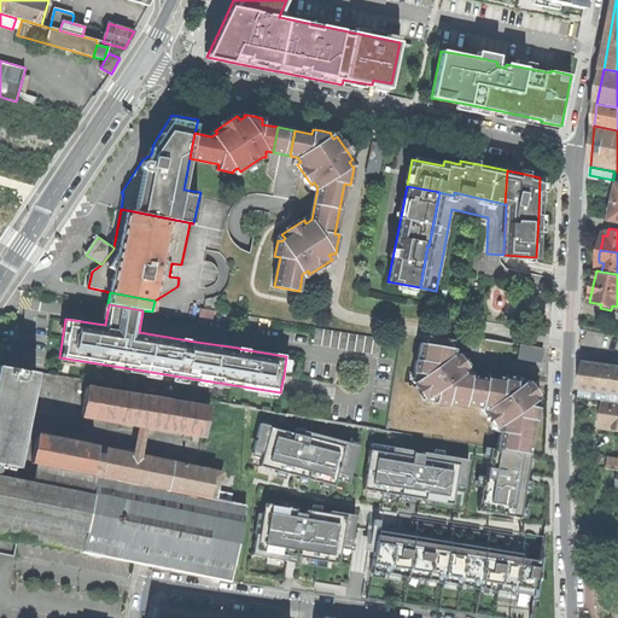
[(200,320),(214,321),(215,312),(202,310),(200,320)]
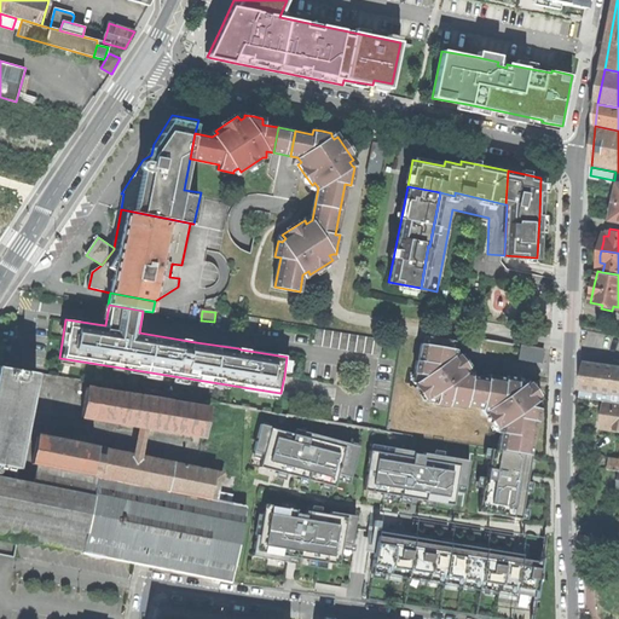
[(383,339),(317,329),(314,345),(381,356),(383,339)]
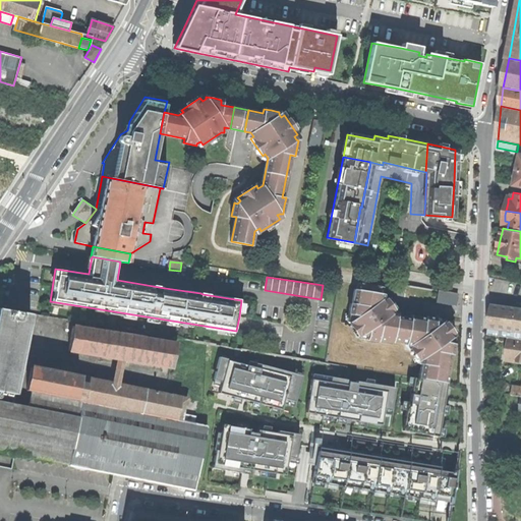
[(422,363),(419,379),(446,383),(449,368),(451,354),(453,354),(454,344),(451,343),(452,333),(446,324),(436,323),(437,317),(425,316),(425,317),(411,315),(411,317),(397,315),(397,313),(391,312),(391,307),(389,304),(387,301),(383,301),(384,294),(382,293),(383,287),(358,283),(357,290),(355,289),(352,303),(351,303),(349,313),(353,314),(351,326),(358,334),(367,336),(367,339),(378,341),(378,343),(393,342),(393,340),(406,342),(406,344),(413,345),(412,350),(416,356),(421,356),(420,363),(422,363)]
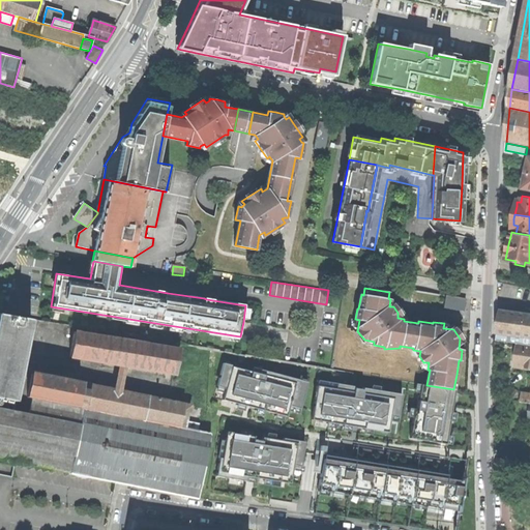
[(519,343),(529,344),(529,315),(502,311),(500,323),(498,340),(519,343)]
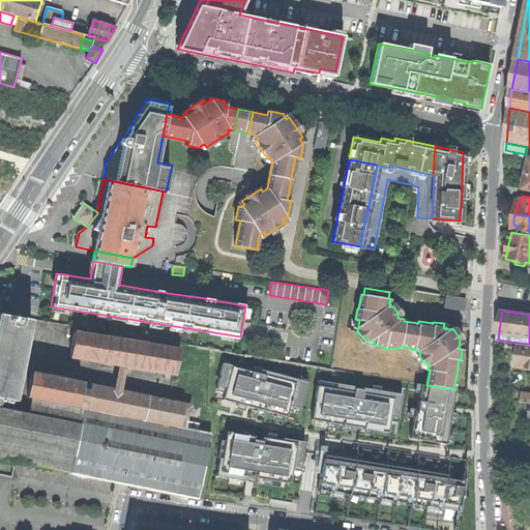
[(0,398),(15,402),(29,327),(30,321),(0,314),(0,398)]
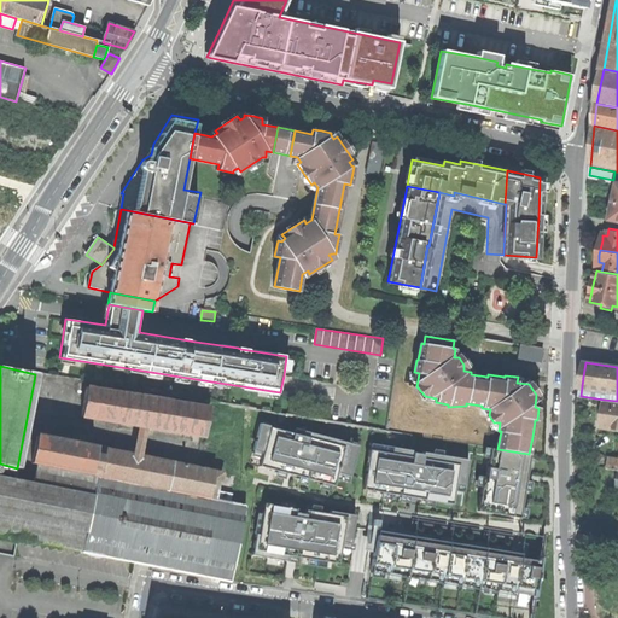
[(87,388),(82,417),(204,437),(209,408),(87,388)]
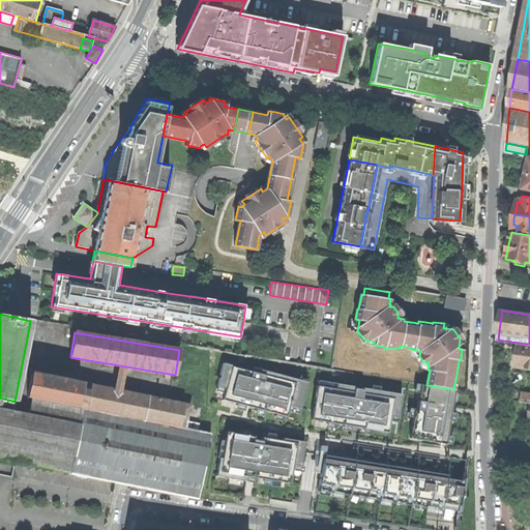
[(518,354),(516,365),(529,366),(529,344),(519,343),(518,354)]
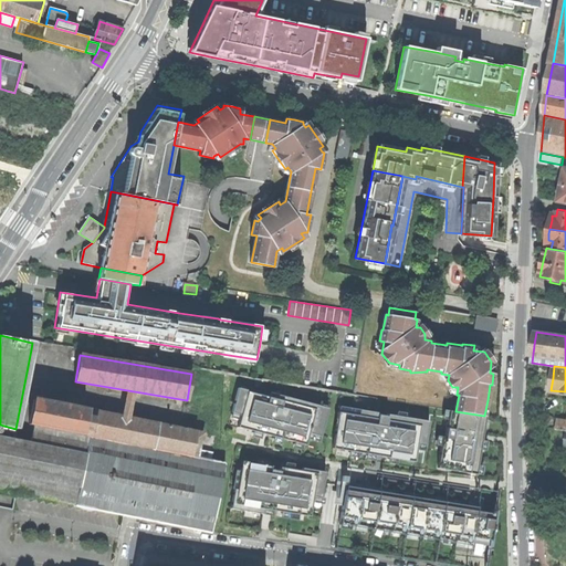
[(321,437),(328,408),(278,395),(276,399),(248,391),(249,390),(238,388),(231,412),(240,415),(237,427),(260,433),(261,427),(269,428),(266,435),(305,444),(308,433),(321,437)]
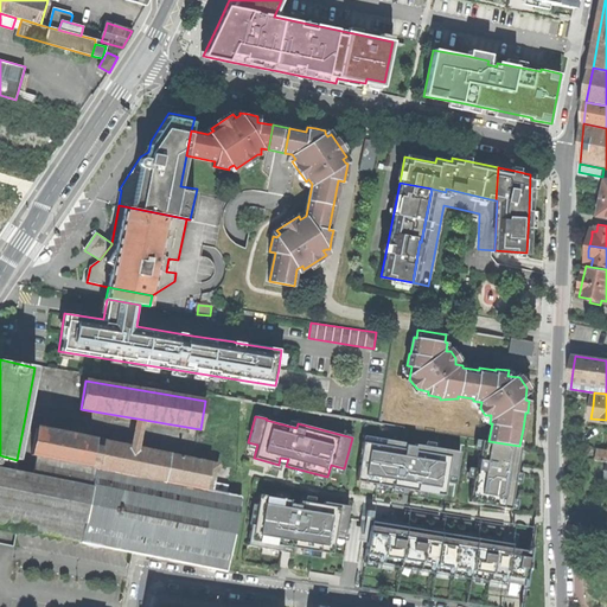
[(36,429),(68,435),(69,429),(37,423),(36,429)]
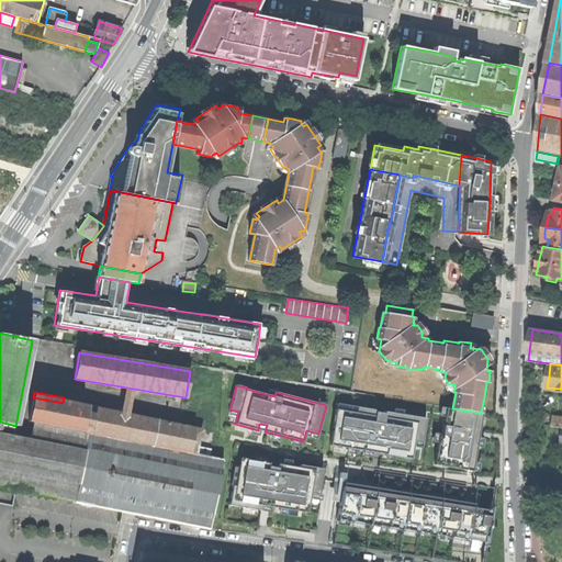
[(88,434),(197,454),(199,447),(202,430),(63,403),(33,397),(29,422),(33,423),(88,434)]
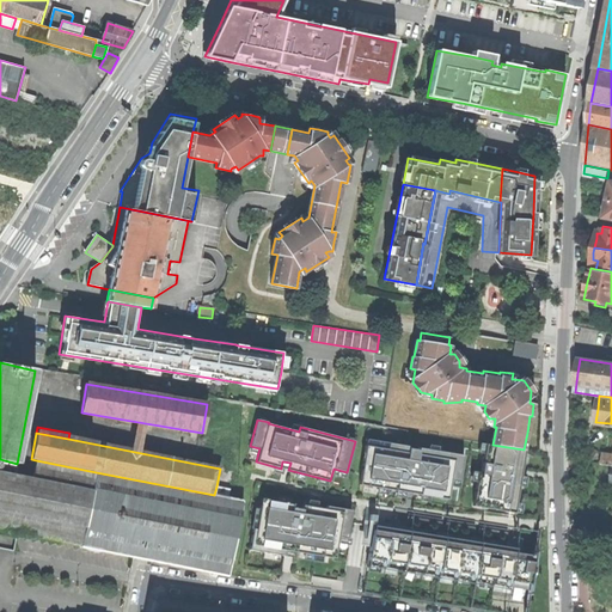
[(460,482),(464,456),(418,447),(418,450),(410,448),(410,446),(389,442),(387,450),(366,446),(359,484),(408,493),(408,487),(415,488),(414,494),(448,499),(451,481),(460,482)]
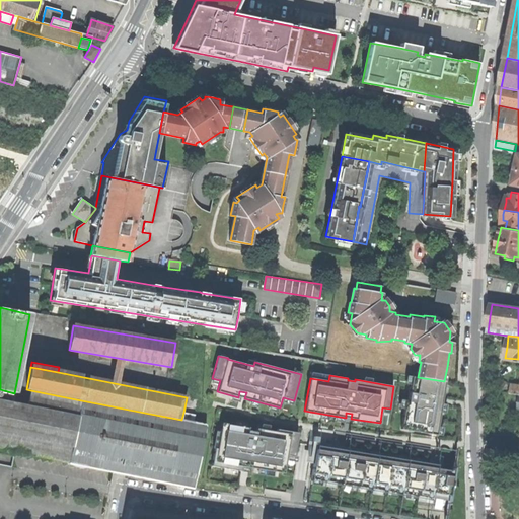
[(445,382),(445,381),(444,381),(418,377),(412,376),(409,400),(405,400),(401,429),(437,435),(442,400),(444,386),(446,386),(446,382),(445,382)]
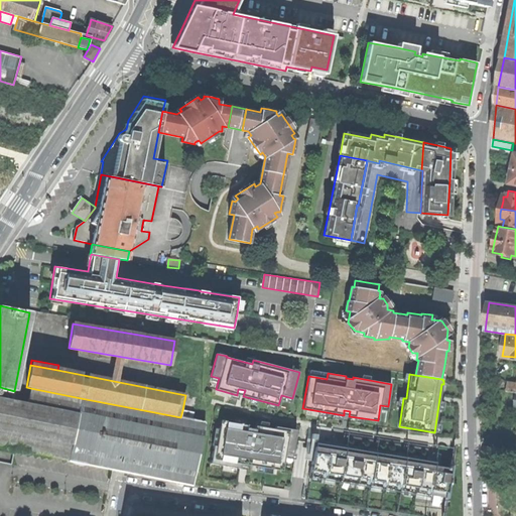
[(507,391),(515,392),(515,382),(508,381),(507,391)]
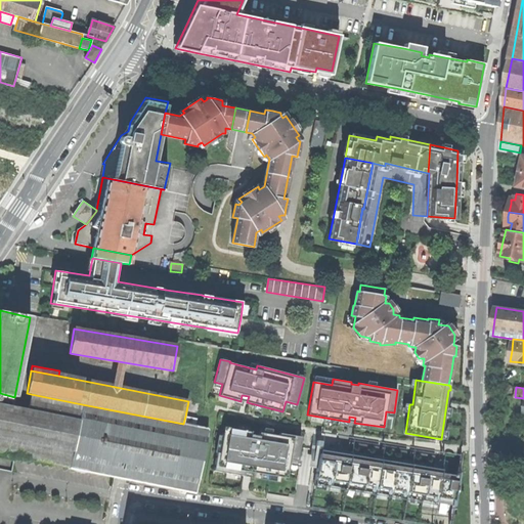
[(70,468),(82,404),(31,394),(28,410),(0,404),(0,453),(17,457),(70,468)]
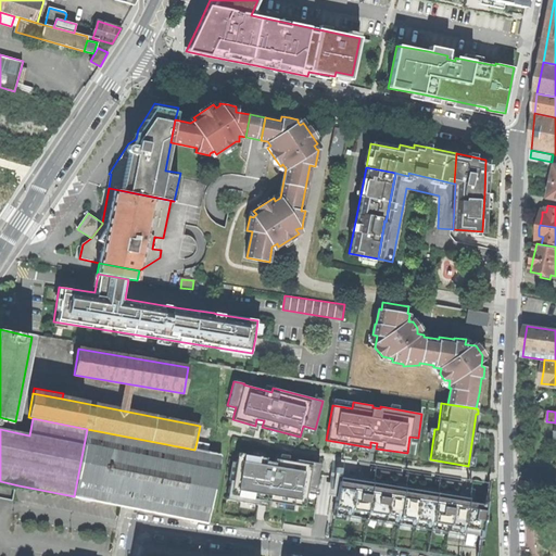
[(87,429),(74,496),(123,506),(206,523),(220,455),(207,452),(194,450),(87,429)]
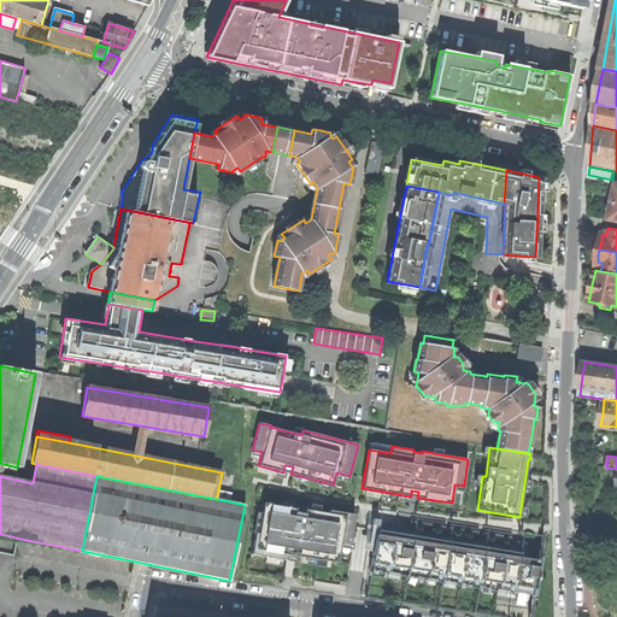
[(231,493),(218,491),(216,499),(230,501),(231,493)]
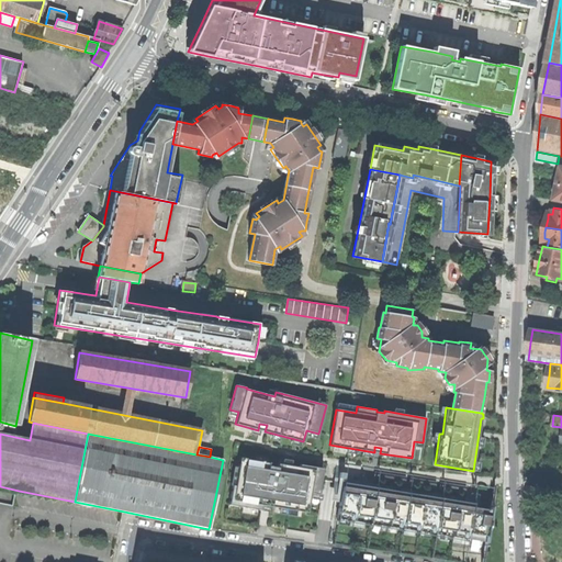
[(269,498),(268,506),(269,506),(307,513),(311,493),(318,494),(323,469),(300,464),(300,468),(278,464),(277,468),(269,467),(270,462),(240,458),(236,486),(233,485),(229,505),(262,510),(265,497),(267,498),(269,498)]
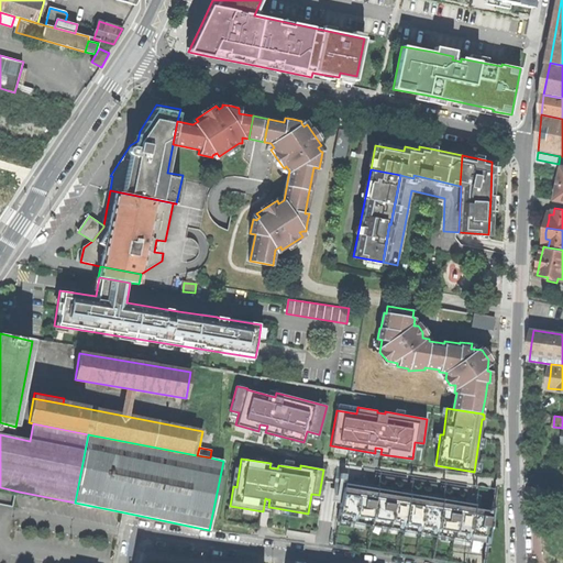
[(484,562),(496,486),(495,486),(492,510),(460,506),(416,499),(371,492),(343,487),(338,519),(486,543),(483,562),(484,562)]
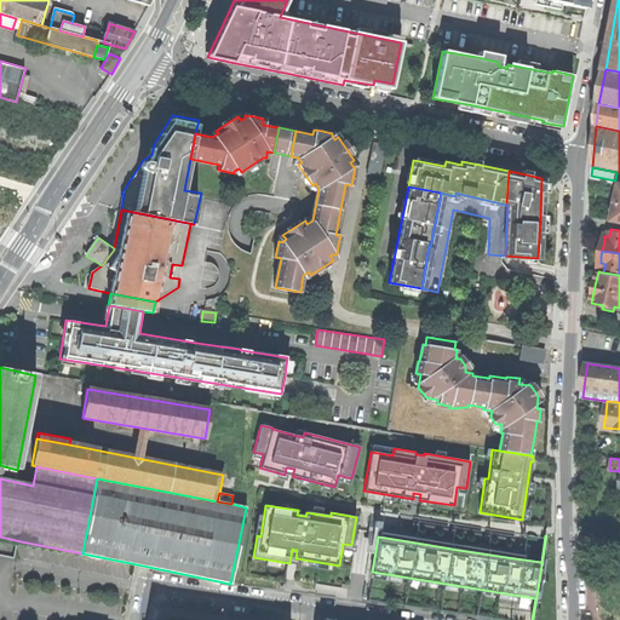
[(578,535),(579,546),(598,546),(600,538),(578,535)]
